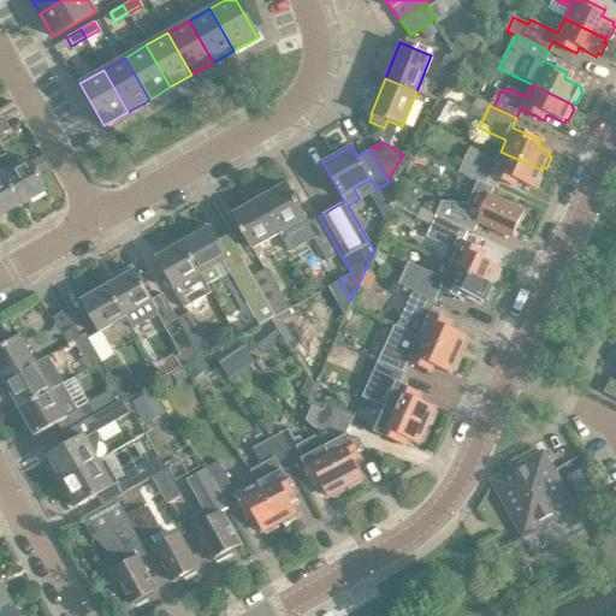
[(540,173),(542,170),(501,152),(495,163),(468,150),(457,173),(478,182),(480,183),(485,172),(490,173),(489,176),(513,187),(516,181),(533,189),(535,185),(538,187),(543,175),(540,173)]
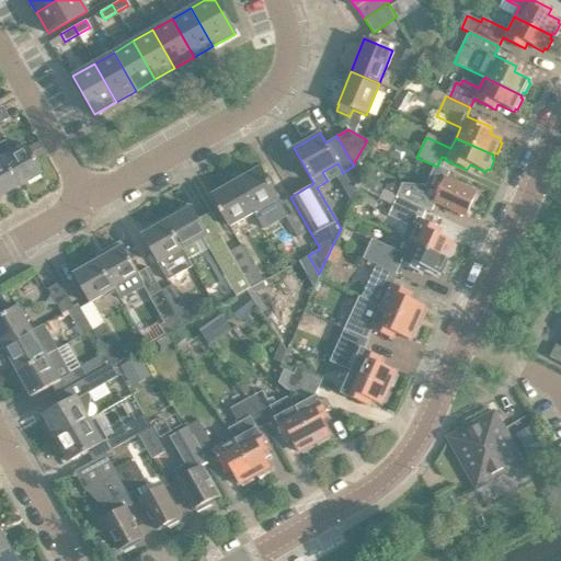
[(0,160),(15,187),(38,173),(31,160),(43,152),(36,140),(24,148),(22,144),(9,151),(2,141),(0,141),(0,160)]
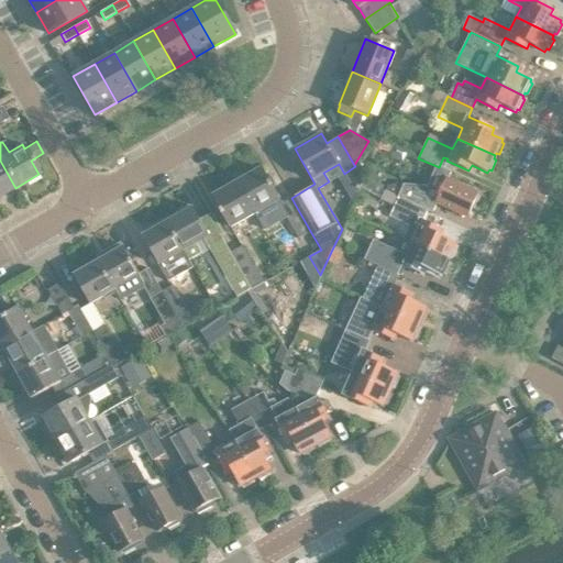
[(0,196),(15,188),(0,161),(0,196)]
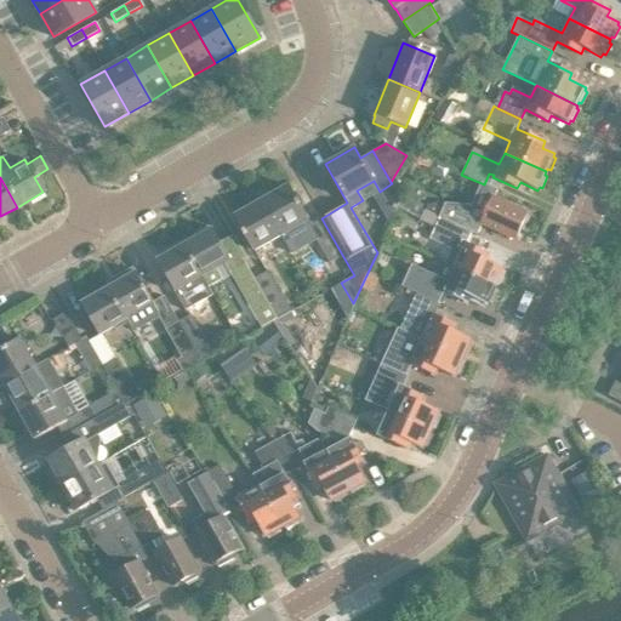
[(496,191),(484,184),(482,183),(472,205),(444,204),(439,216),(423,209),(423,211),(459,227),(471,232),(476,234),(480,224),(516,239),(520,228),(523,229),(529,217),(525,216),(527,214),(493,198),(496,191)]
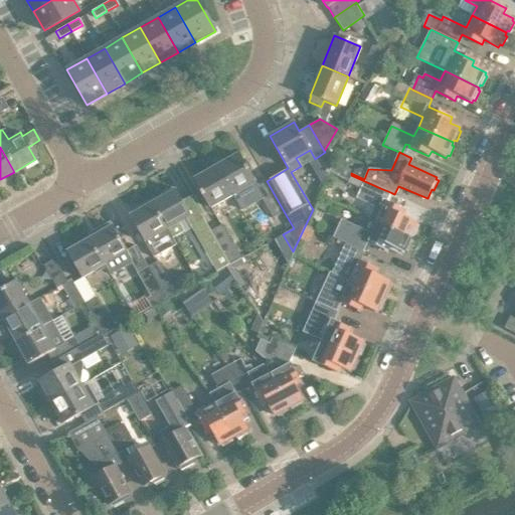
[(216,167),(231,193),(253,180),(247,170),(248,169),(246,166),(245,166),(238,154),(216,167)]
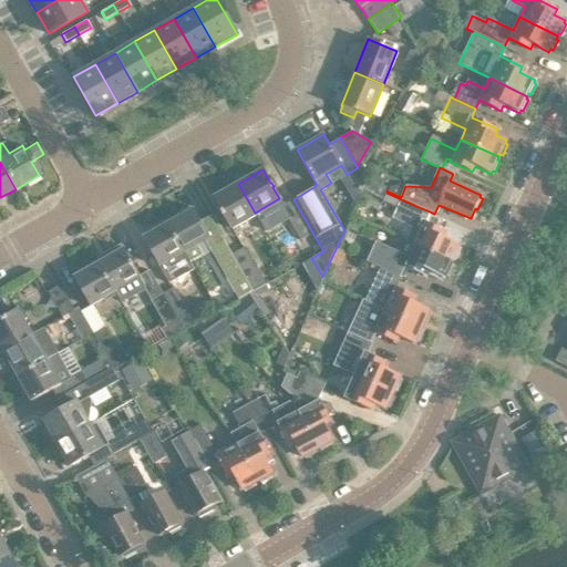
[(223,216),(224,215),(229,226),(255,213),(238,184),(214,197),(222,212),(219,212),(223,216)]
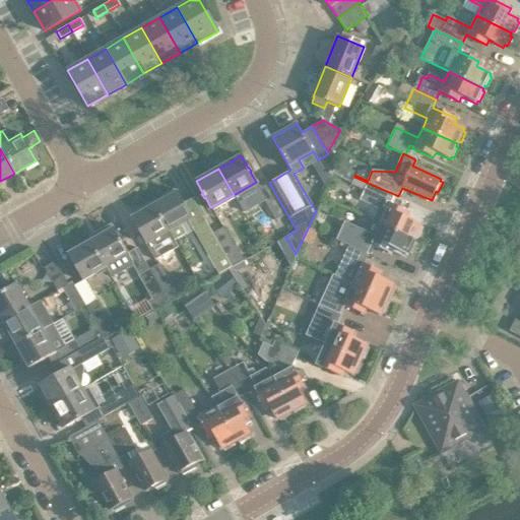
[(384,190),(354,177),(350,184),(364,190),(360,200),(377,208),(372,220),(414,240),(415,238),(417,239),(421,228),(419,226),(420,224),(406,217),(408,212),(390,203),(394,194),(384,190)]
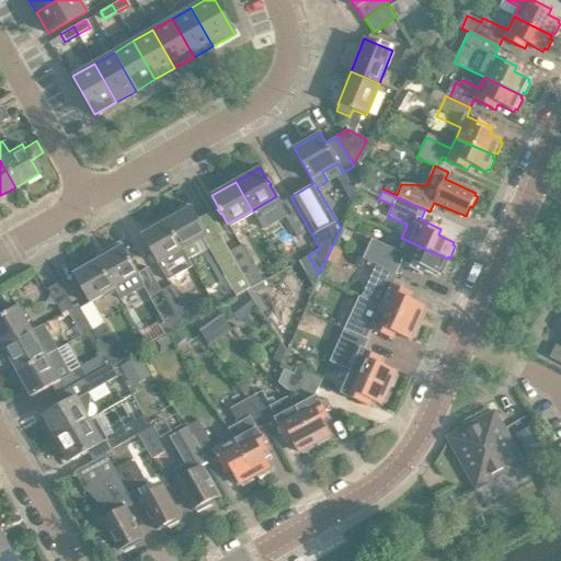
[(297,238),(309,230),(290,197),(278,204),(297,238)]
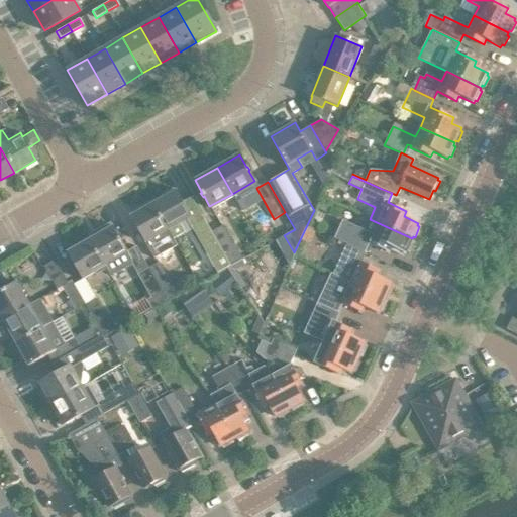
[(152,204),(168,230),(173,238),(184,232),(179,223),(191,217),(176,191),(175,191),(174,189),(172,188),(162,194),(161,196),(163,198),(152,204)]
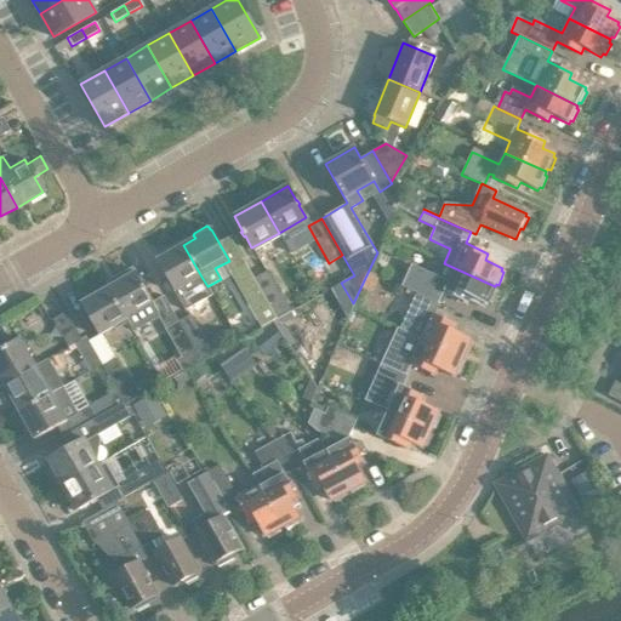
[(188,284),(201,277),(183,245),(157,261),(180,302),(193,295),(188,284)]
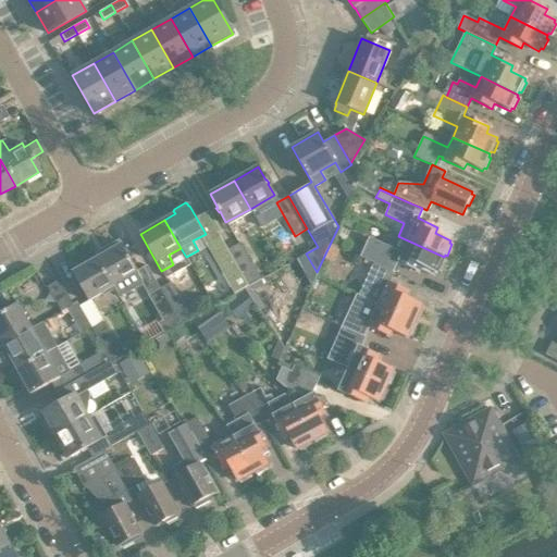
[(220,236),(206,244),(234,294),(248,286),(227,250),(220,236)]
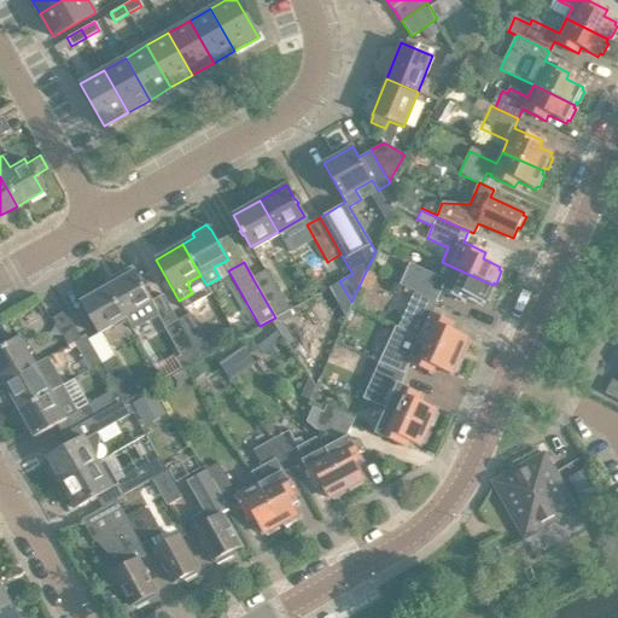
[(409,291),(413,292),(435,302),(439,291),(464,302),(466,295),(468,297),(467,299),(481,305),(482,302),(484,303),(485,299),(488,301),(493,291),(490,290),(493,285),(442,262),(435,275),(419,268),(409,291)]
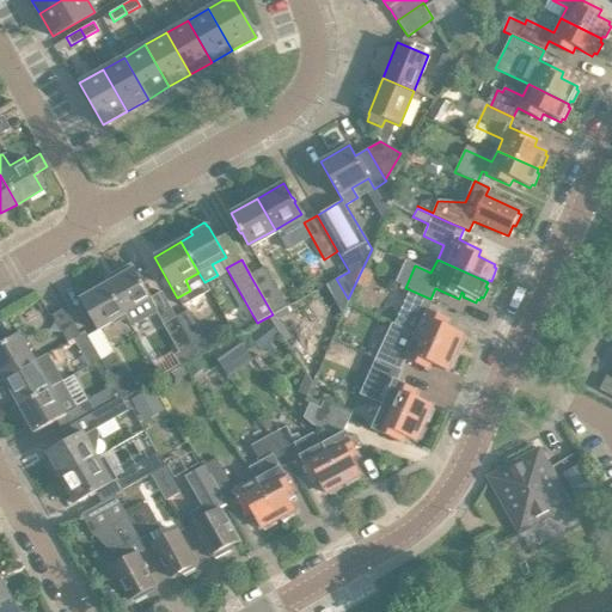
[(263,267),(250,275),(273,314),(286,307),(263,267)]
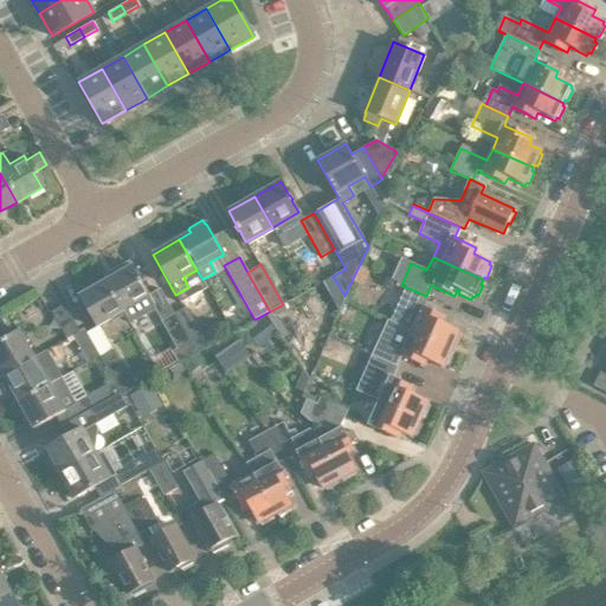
[(133,265),(105,281),(123,311),(148,297),(161,321),(176,349),(173,352),(179,362),(195,353),(173,314),(160,290),(149,296),(133,265)]
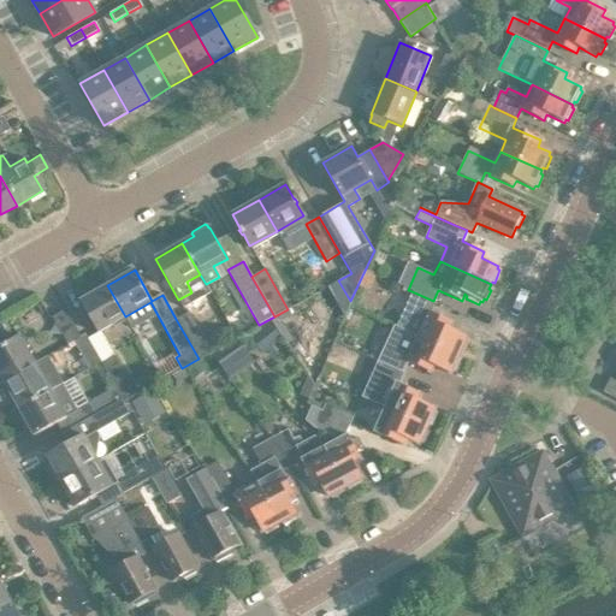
[(107,285),(80,301),(98,332),(125,317),(107,285)]
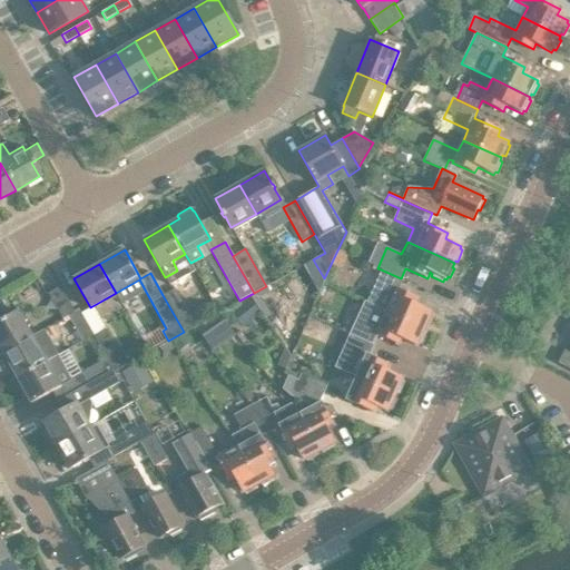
[(430,317),(432,312),(415,304),(419,298),(396,288),(401,278),(381,269),(366,303),(385,312),(424,328),(425,326),(428,327),(432,318),(430,317)]
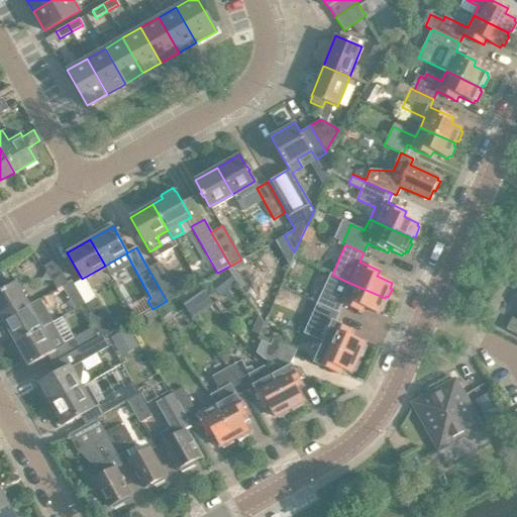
[(57,289),(68,283),(55,260),(43,266),(57,289)]
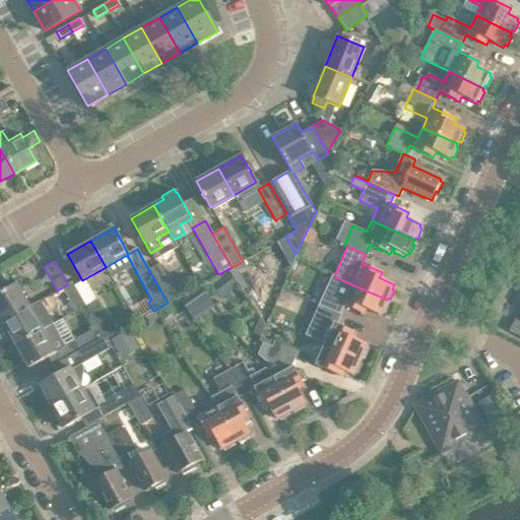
[(168,303),(178,297),(159,263),(148,269),(168,303)]
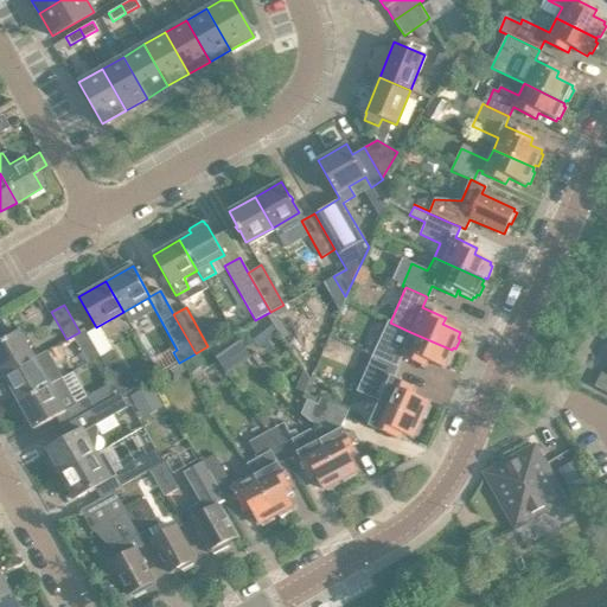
[(423,366),(427,360),(443,368),(445,365),(448,366),(453,353),(451,352),(452,350),(410,332),(390,323),(388,321),(372,356),(395,366),(400,356),(423,366)]
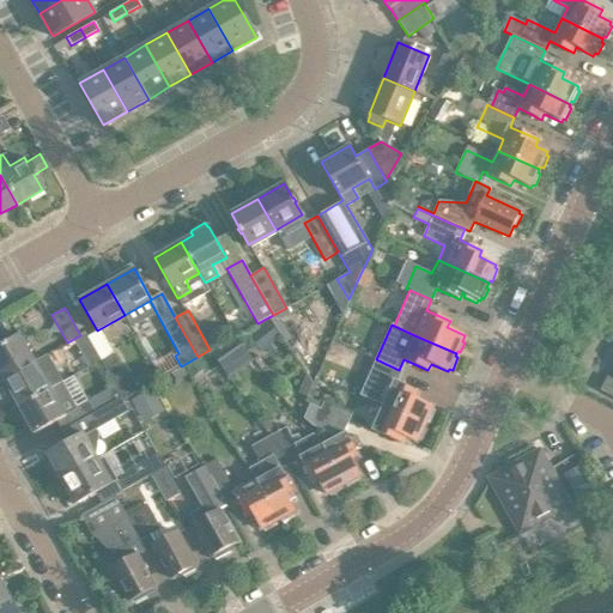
[(0,374),(2,380),(34,362),(18,334),(0,344),(0,374)]
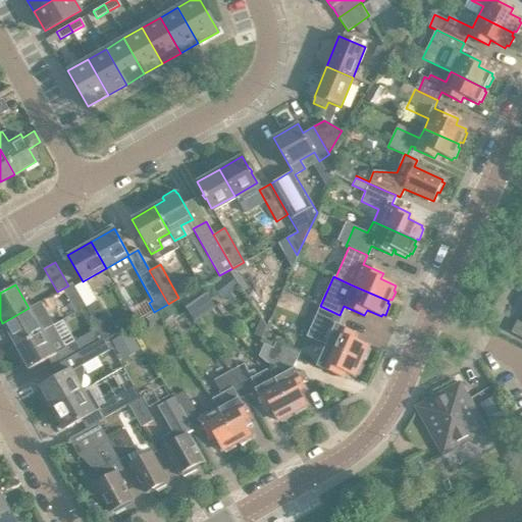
[(201,286),(180,301),(191,315),(210,302),(201,286)]
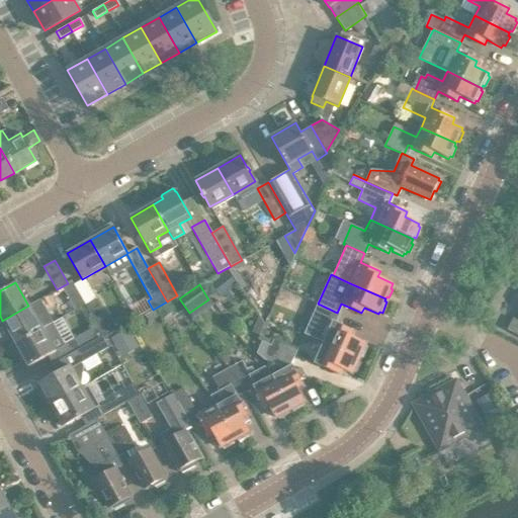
[(98,329),(109,323),(95,298),(85,305),(96,325),(98,329)]
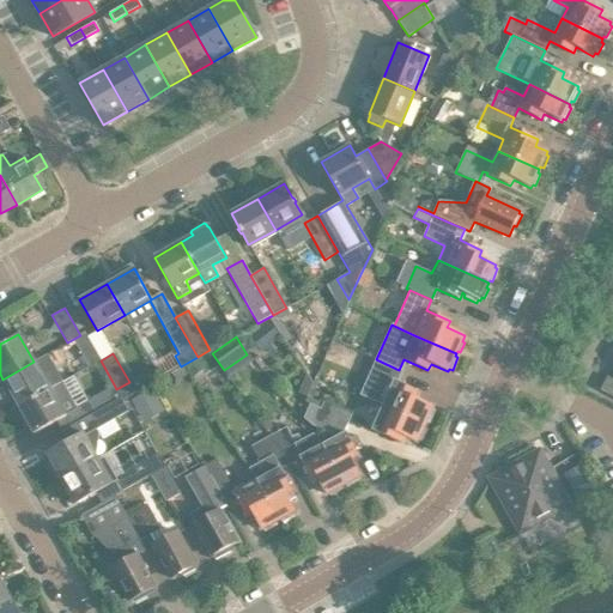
[(2,380),(18,406),(49,388),(49,389),(61,382),(62,382),(47,354),(34,362),(2,380)]
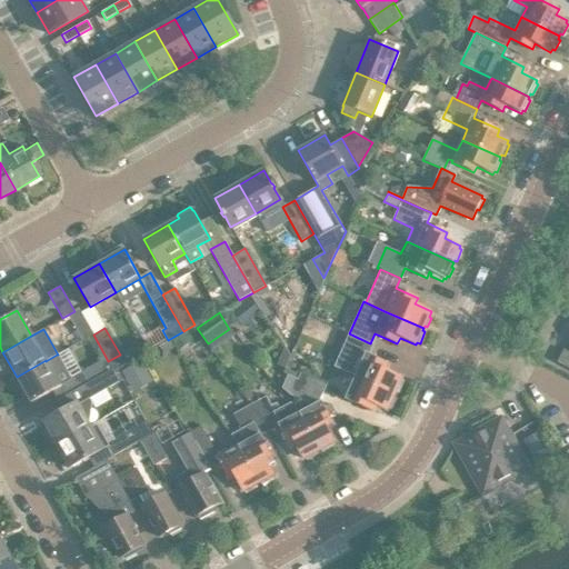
[(361,363),(356,376),(395,393),(396,391),(398,392),(402,381),(400,380),(402,376),(386,369),(388,362),(366,352),(370,343),(349,333),(340,355),(361,363)]
